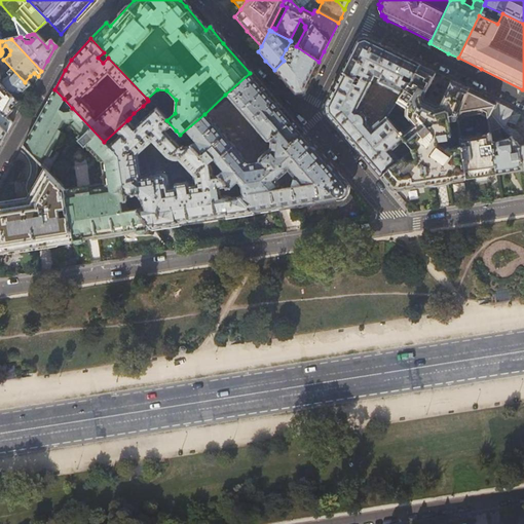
[(404,75),(412,79),(418,67),(391,53),(364,40),(357,42),(347,62),(332,91),(325,106),(326,114),(347,140),(380,178),(398,162),(389,152),(404,141),(398,134),(385,118),(384,118),(371,129),(365,122),(365,120),(365,118),(364,117),(363,115),(361,113),(359,112),(356,112),(374,76),(378,78),(377,80),(377,81),(377,82),(378,83),(402,95),(409,83),(402,79),(404,75)]
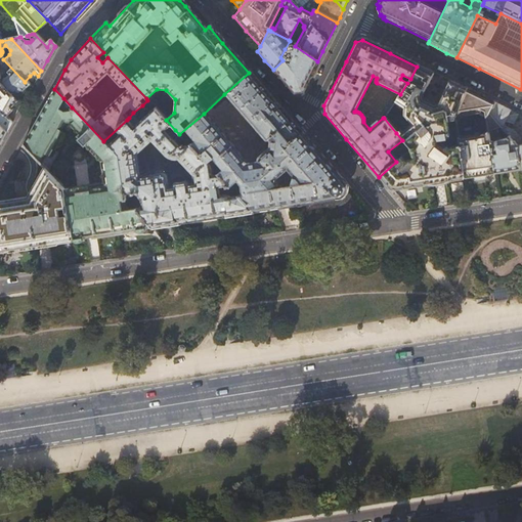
[(291,56),(285,49),(280,57),(283,60),(273,70),(281,79),(294,93),(301,92),(306,84),(312,72),(317,61),(295,46),(295,45),(292,49),(293,54),(291,56)]
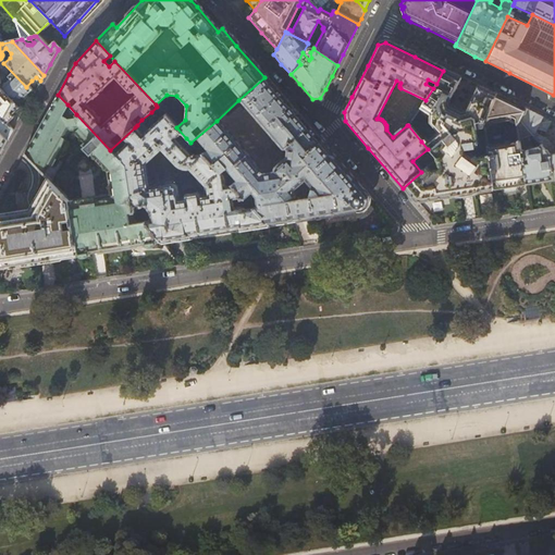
[(3,74),(9,69),(3,63),(0,59),(0,82),(5,76),(3,74)]
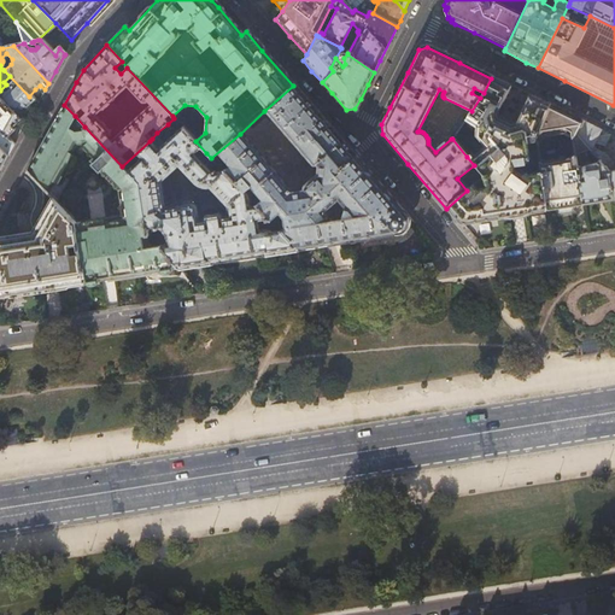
[(29,97),(10,76),(4,82),(6,85),(0,91),(0,99),(16,116),(24,109),(29,104),(33,100),(29,97)]
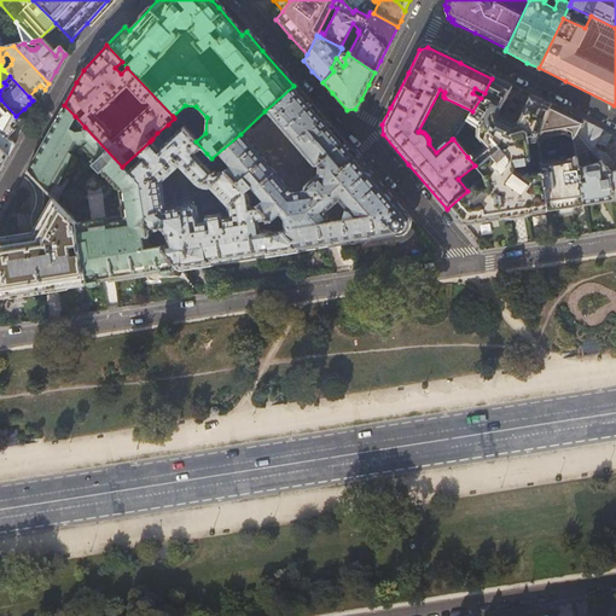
[(468,191),(447,209),(454,218),(459,224),(463,225),(464,225),(492,221),(546,213),(539,166),(536,146),(535,135),(547,109),(548,106),(529,97),(515,123),(511,125),(498,118),(497,114),(510,87),(492,79),(484,93),(481,98),(472,111),(465,121),(462,126),(464,127),(468,122),(475,127),(475,138),(483,147),(471,157),(470,155),(468,157),(475,166),(484,176),(468,191)]
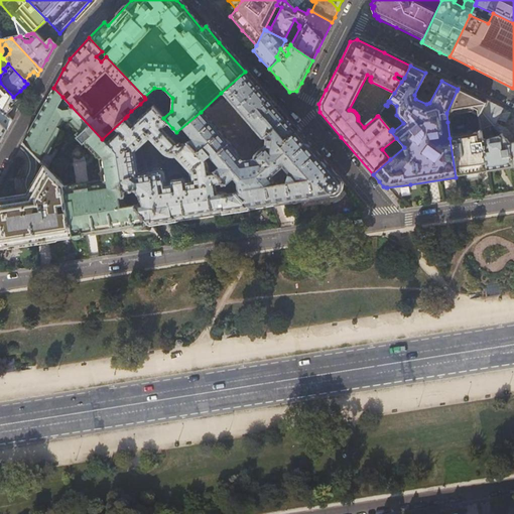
[(245,72),(221,93),(260,137),(262,138),(263,138),(265,140),(264,146),(254,155),(253,156),(253,158),(243,160),(201,112),(176,132),(182,139),(188,134),(191,138),(186,143),(204,161),(210,156),(220,167),(214,172),(225,184),(233,177),(236,182),(237,189),(233,194),(248,210),(306,201),(306,200),(309,200),(312,199),(312,200),(328,197),(328,196),(330,197),(333,197),(336,195),(338,194),(339,191),(340,189),(341,186),(340,183),(339,181),(336,177),(273,105),(245,72)]
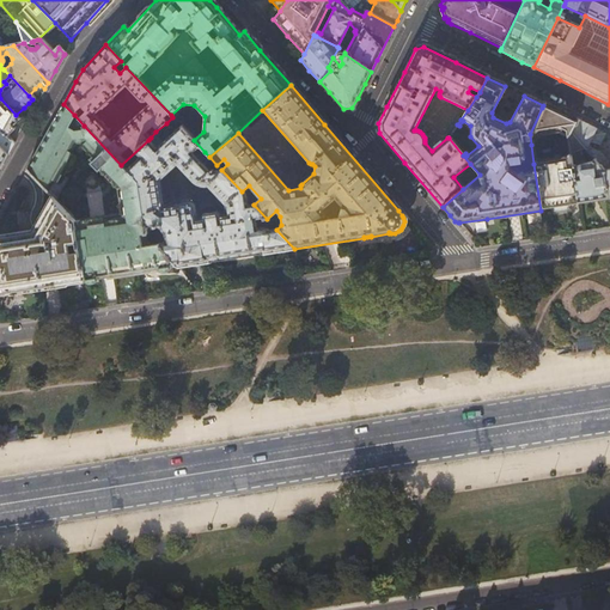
[(0,130),(6,138),(14,130),(13,128),(20,120),(16,115),(0,98),(0,130)]
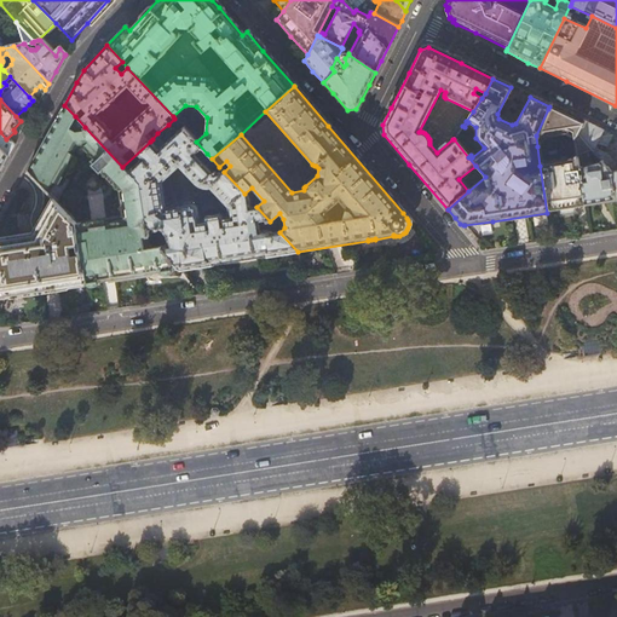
[(68,131),(75,116),(64,105),(50,130),(30,165),(26,173),(46,195),(51,186),(52,186),(71,153),(70,153),(74,146),(84,145),(97,160),(92,165),(99,173),(101,172),(120,191),(124,218),(103,220),(102,220),(88,221),(88,223),(75,225),(84,284),(128,278),(172,272),(173,271),(177,270),(160,247),(143,249),(142,237),(153,236),(146,228),(139,185),(122,167),(85,127),(82,130),(84,131),(81,133),(74,134),(68,131)]
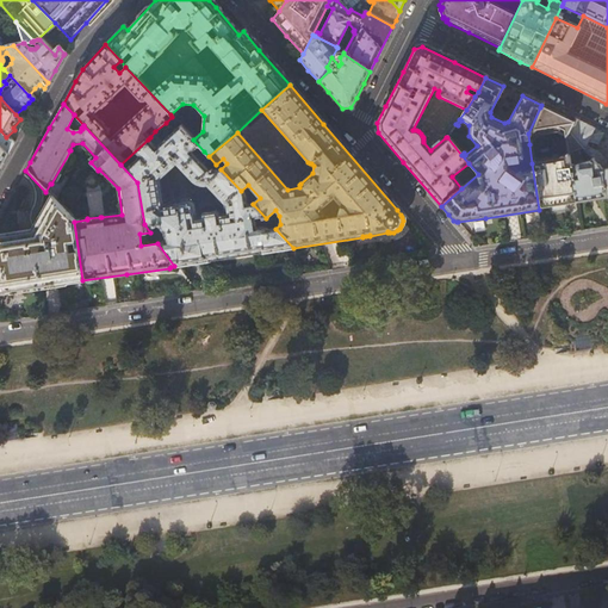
[(559,117),(540,107),(528,134),(529,144),(538,137),(556,135),(564,138),(568,134),(572,123),(559,117)]
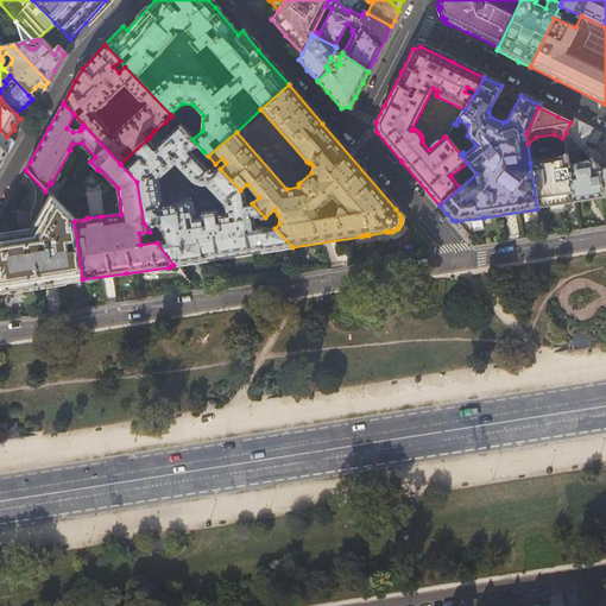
[(120,164),(137,182),(144,223),(150,232),(157,242),(174,265),(207,260),(207,259),(251,252),(260,251),(260,252),(292,247),(275,228),(265,218),(252,203),(240,190),(220,169),(220,168),(208,171),(191,153),(196,149),(200,153),(203,151),(193,139),(171,117),(165,122),(174,131),(156,147),(147,139),(120,164)]
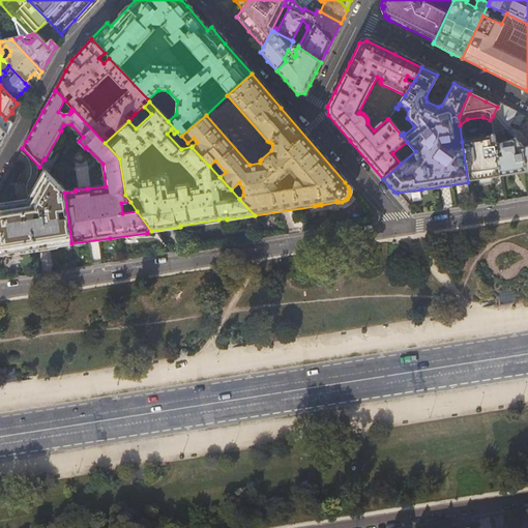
[(389,117),(396,108),(399,104),(394,101),(385,115),(389,117)]
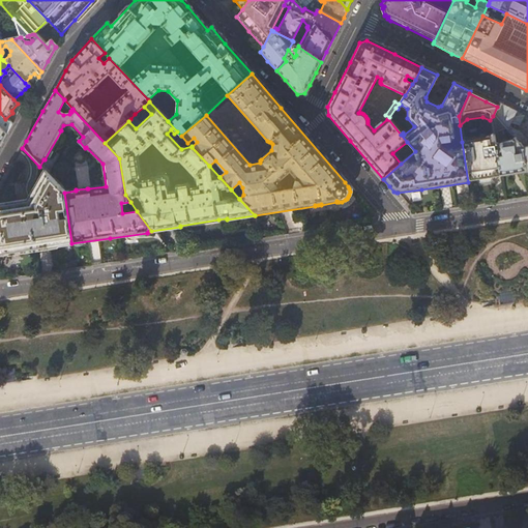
[(498,105),(497,107),(493,116),(507,133),(514,140),(521,149),(525,173),(527,172),(527,147),(527,148),(525,141),(519,133),(512,130),(514,128),(518,129),(523,117),(514,113),(498,105)]
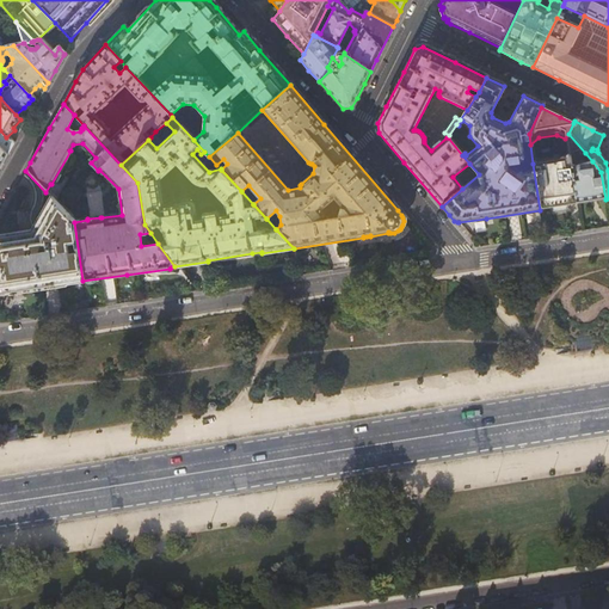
[(0,147),(7,155),(8,152),(13,145),(6,137),(0,130),(0,147)]
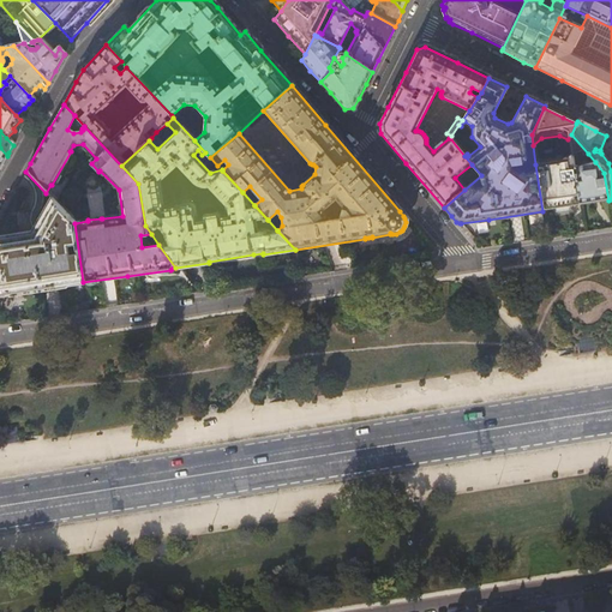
[(162,138),(156,132),(151,138),(156,143),(162,138)]
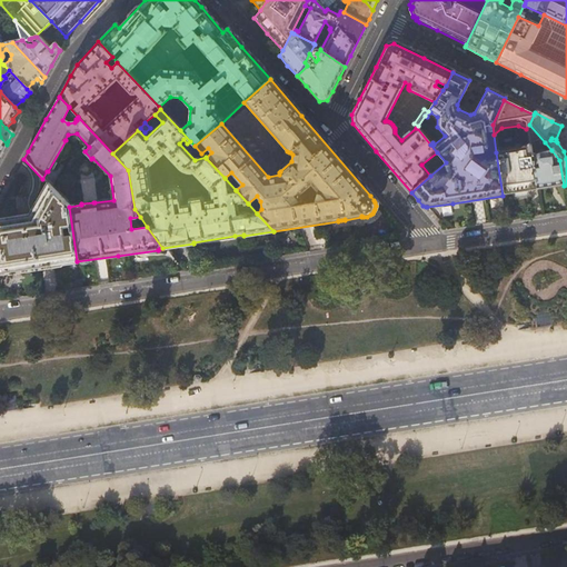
[(529,125),(526,129),(529,147),(536,190),(548,188),(564,186),(559,160),(551,150),(544,152),(540,141),(545,142),(529,125)]
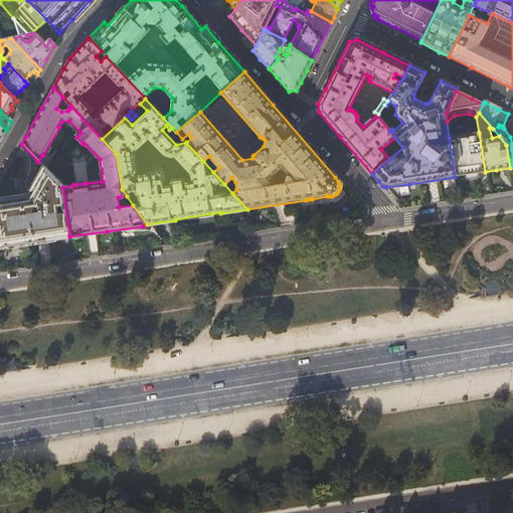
[(479,133),(449,138),(455,177),(470,174),(485,172),(479,133)]
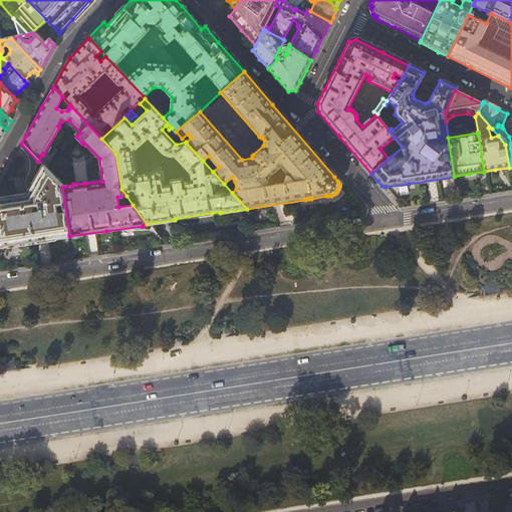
[(0,247),(30,243),(69,236),(62,187),(43,168),(27,195),(0,198),(0,247)]
